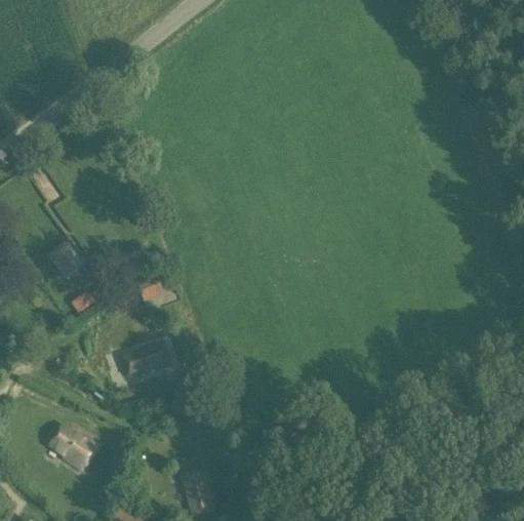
[(67,239),(46,255),(65,278),(84,263),(67,239)]
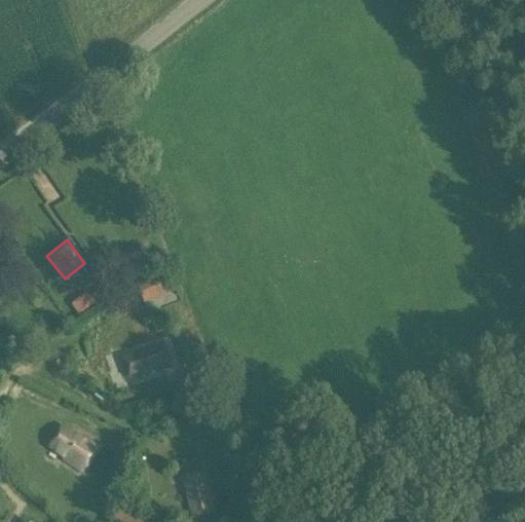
[(167,277),(137,290),(143,305),(162,298),(174,293),(167,277)]
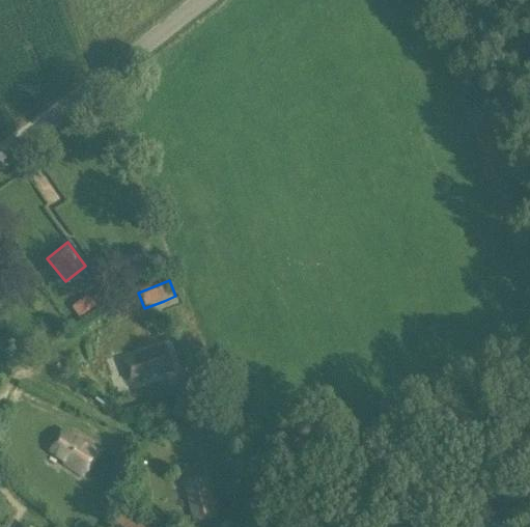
[(95,304),(88,294),(73,305),(80,315),(95,304)]
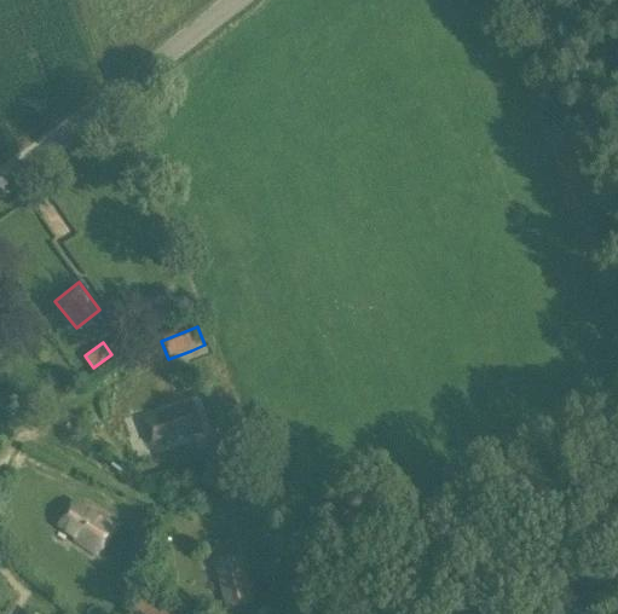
[(190,399),(142,416),(151,444),(184,433),(184,435),(201,429),(190,399)]
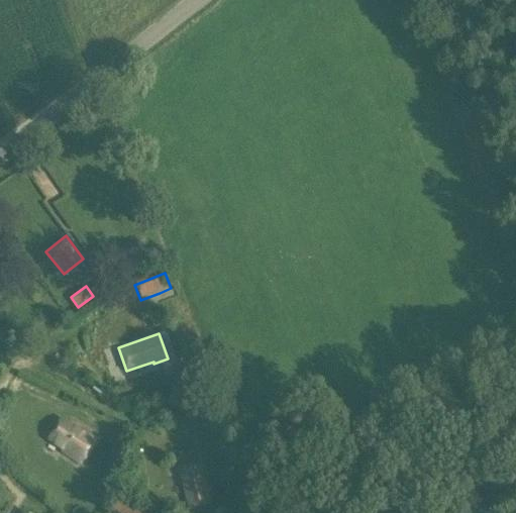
[(83,430),(62,416),(46,438),(61,447),(60,449),(81,464),(99,436),(85,427),(83,430)]
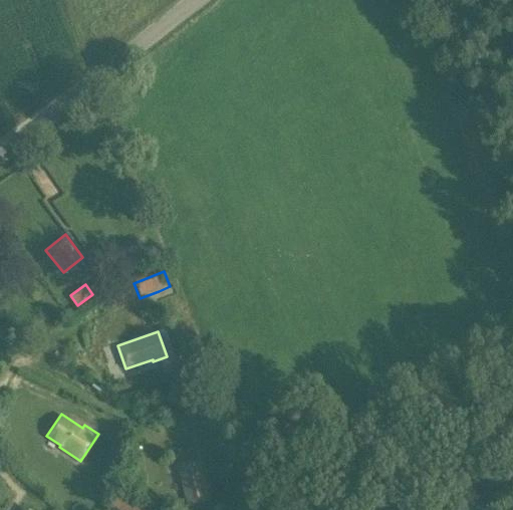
[(106,437),(104,450),(120,453),(122,439),(106,437)]
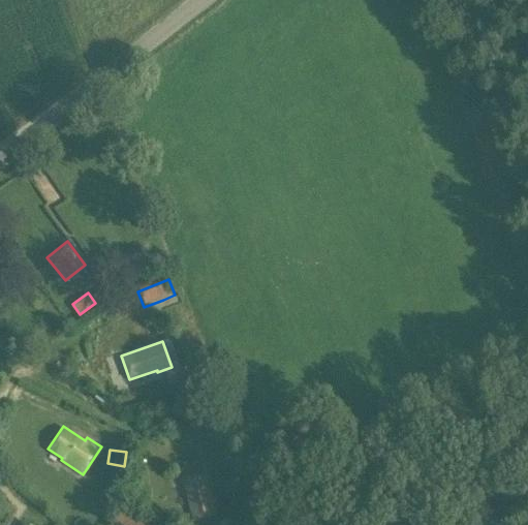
[(143,455),(131,455),(130,468),(142,468),(143,455)]
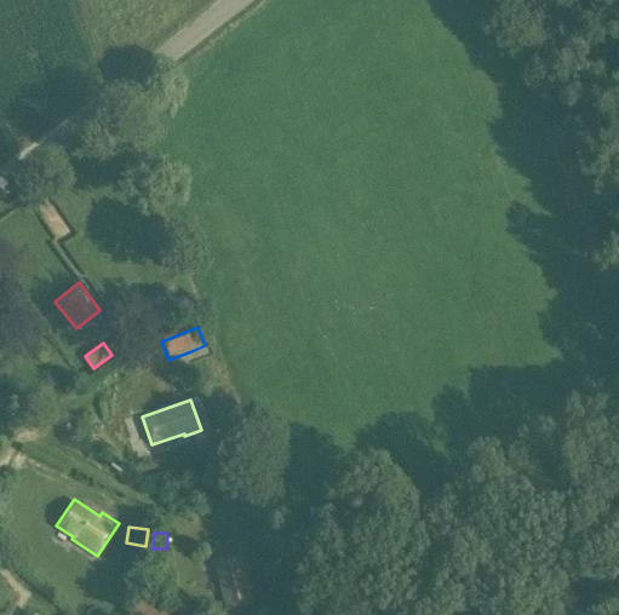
[(240,551),(211,558),(224,609),(253,601),(240,551)]
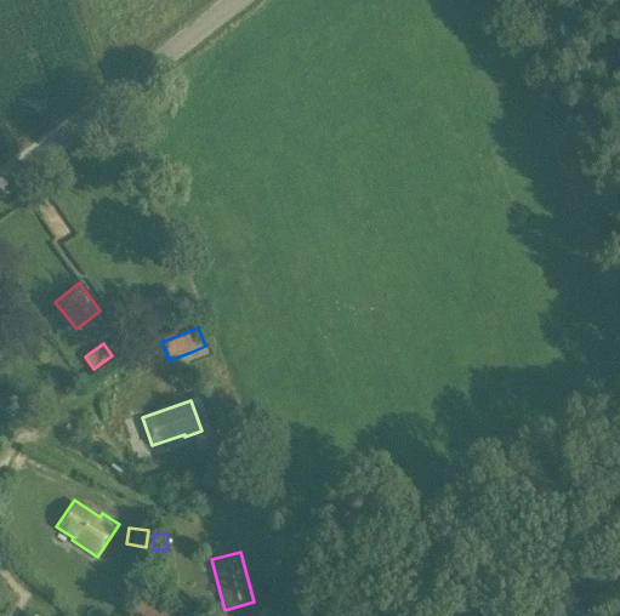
[(141,577),(143,560),(124,558),(121,575),(141,577)]
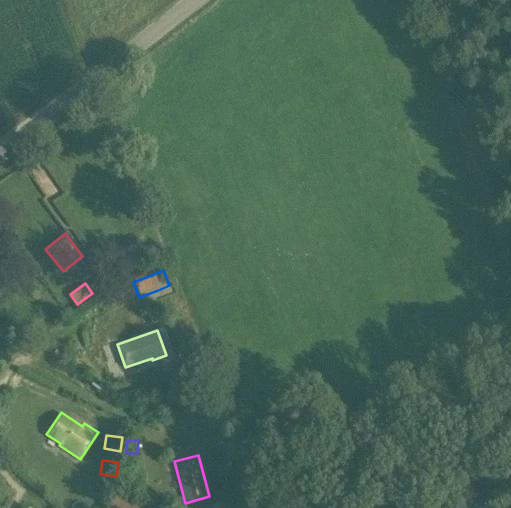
[(125,507),(130,501),(116,491),(105,507),(106,507),(125,507)]
